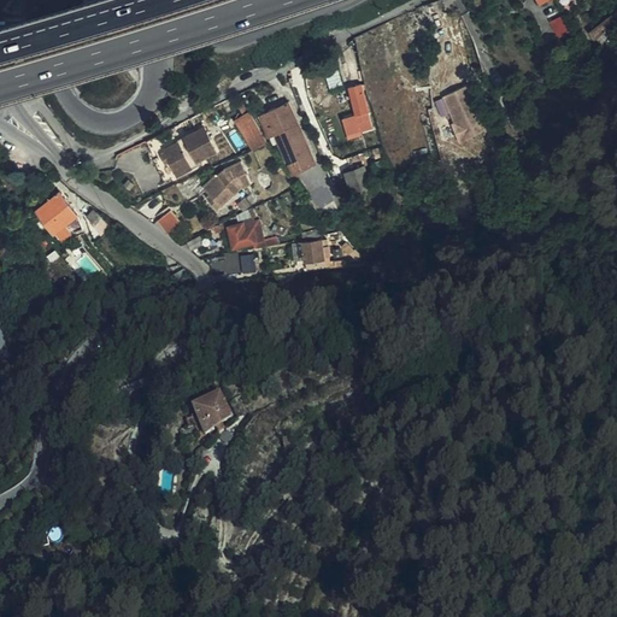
[(439,0),(428,3),(428,4),(433,22),(448,17),(444,0),(439,0)]
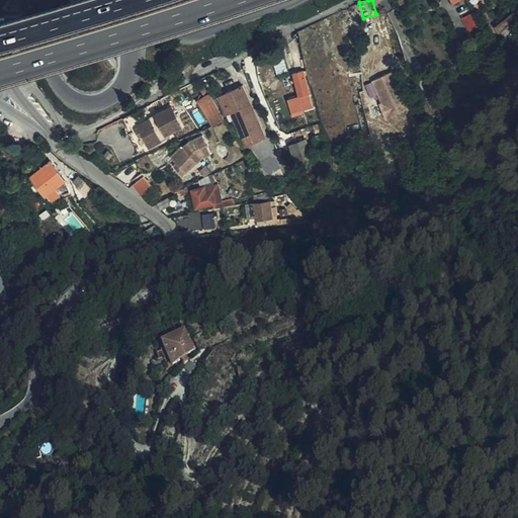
[(30,5),(21,15),(25,17),(39,13),(30,5)]
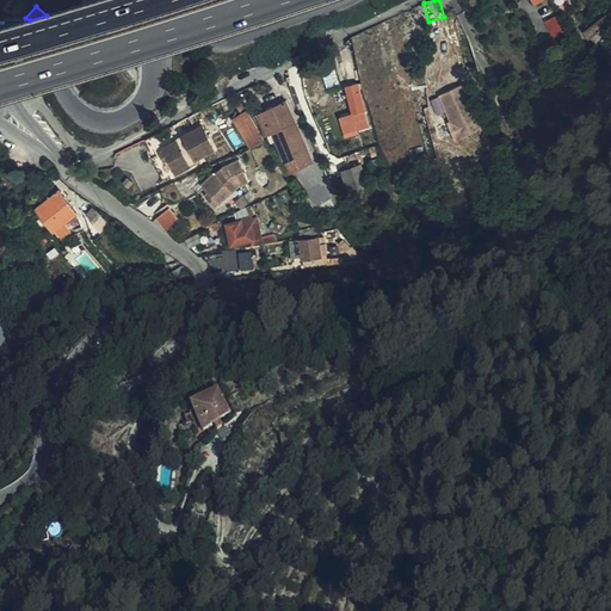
[(610,23),(610,11),(584,31),(590,38),(610,23)]
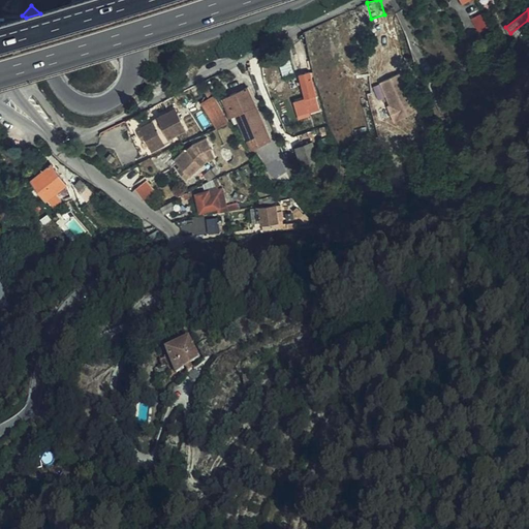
[(492,26),(485,12),(472,18),(479,32),(492,26)]
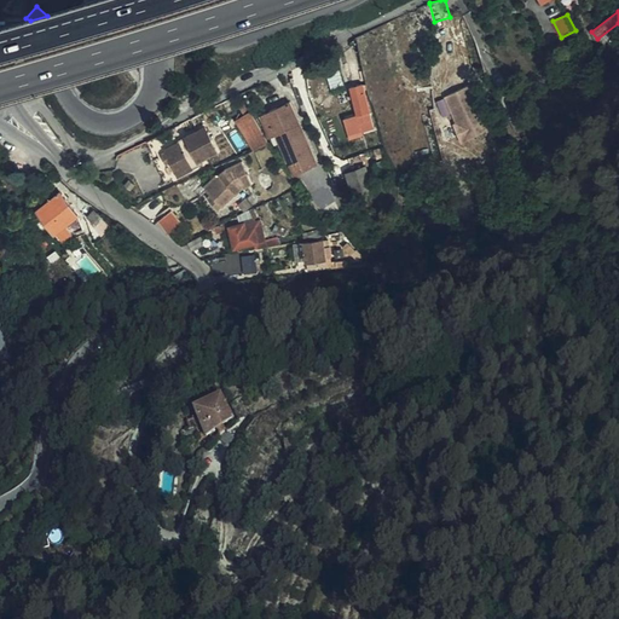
[(474,62),(472,59),(463,61),(461,64),(461,68),(446,70),(450,100),(476,96),(474,84),(476,84),(474,62)]
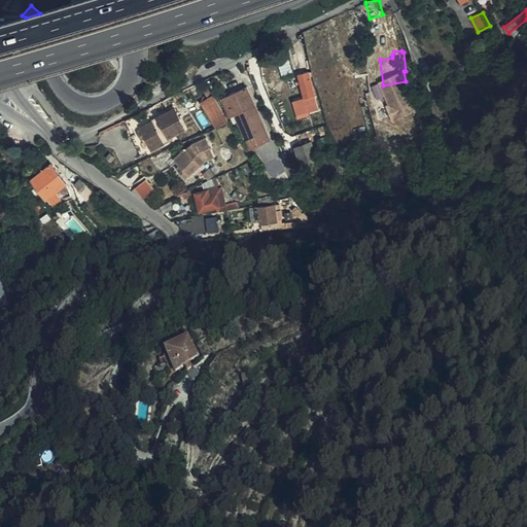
[(319,108),(310,70),(297,73),(308,111),(319,108)]
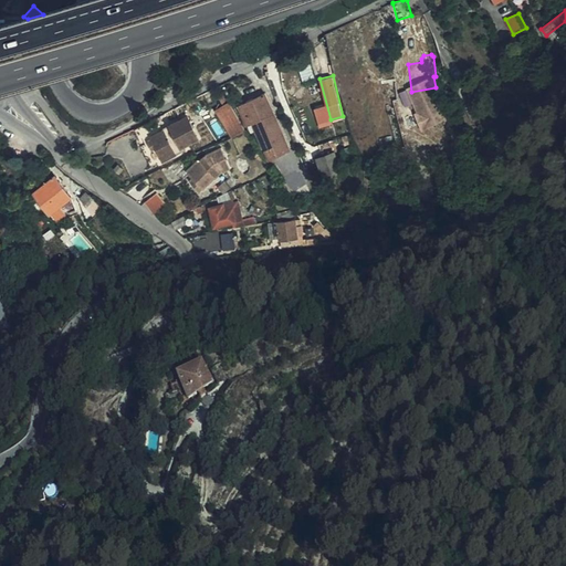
[(230,102),(223,91),(218,94),(224,105),(230,102)]
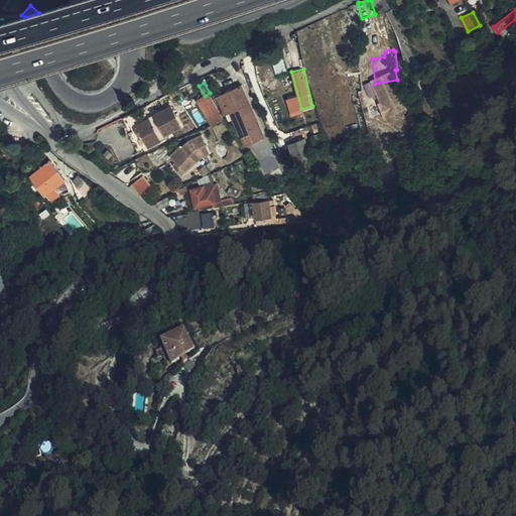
[(264,137),(241,86),(220,94),(227,112),(232,111),(247,144),(264,137)]
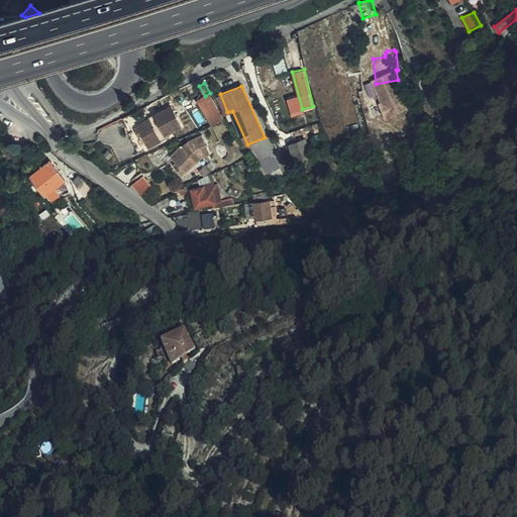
[(408,88),(402,89),(397,90),(400,104),(412,101),(408,88)]
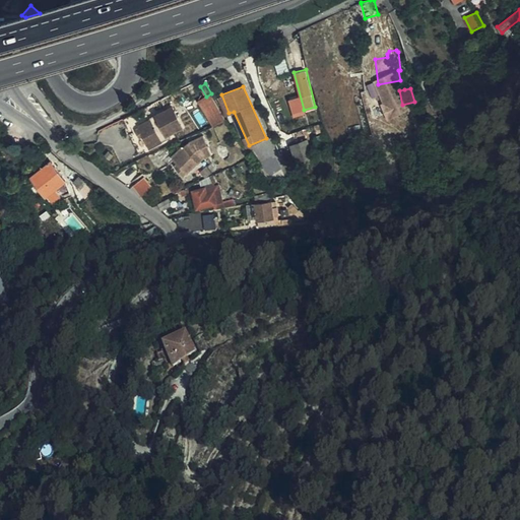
[(444,105),(437,90),(428,94),(434,110),(444,105)]
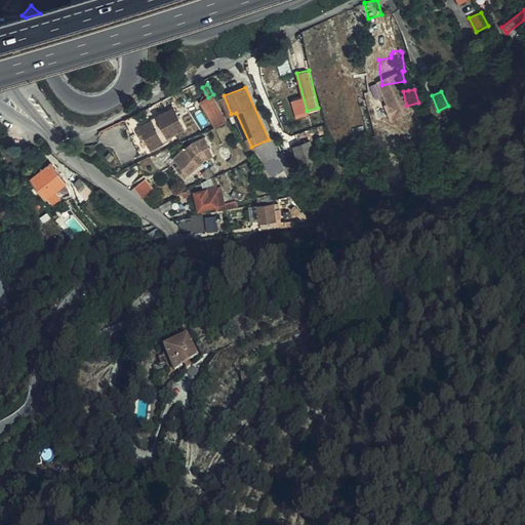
[(213,94),(208,97),(201,101),(217,126),(229,120),(213,94)]
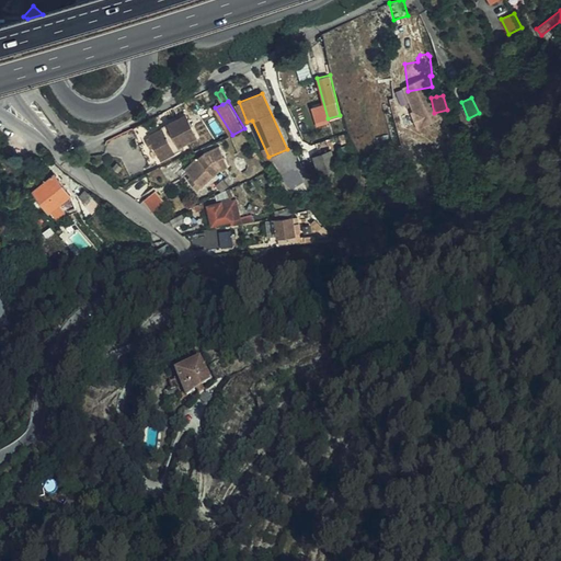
[(198,135),(187,114),(169,123),(162,126),(163,128),(150,135),(151,138),(148,139),(151,147),(156,145),(162,158),(184,147),(183,142),(198,135)]
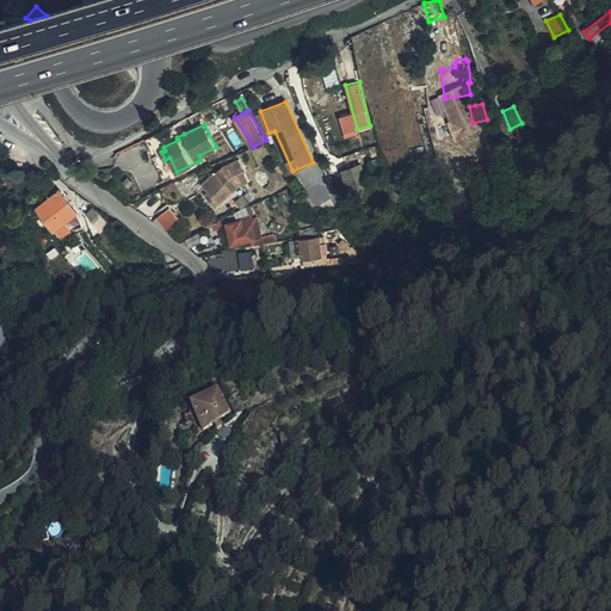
[(487,141),(499,136),(494,124),(480,129),(485,142),(487,141)]
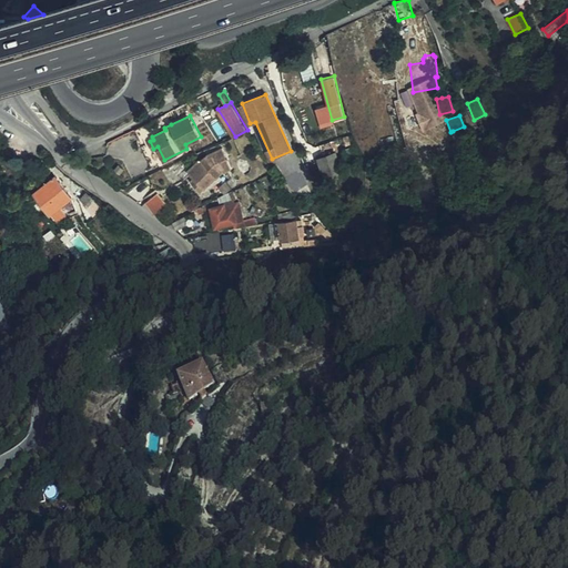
[(154,133),(149,123),(134,130),(140,141),(154,133)]
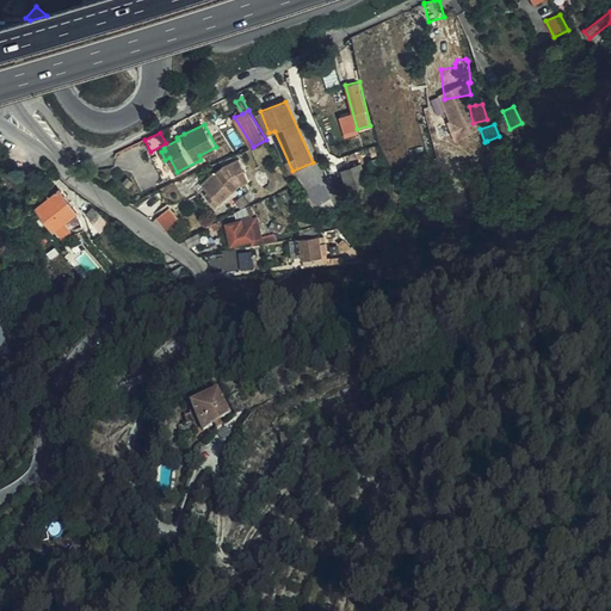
[(505,155),(499,136),(487,141),(493,159),(505,155)]
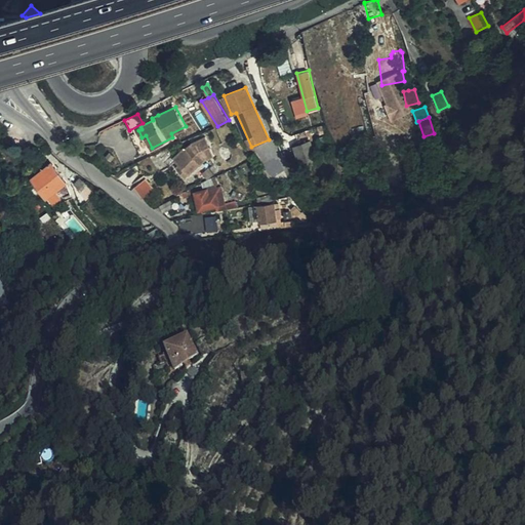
[(409,139),(401,120),(391,124),(399,144),(409,139)]
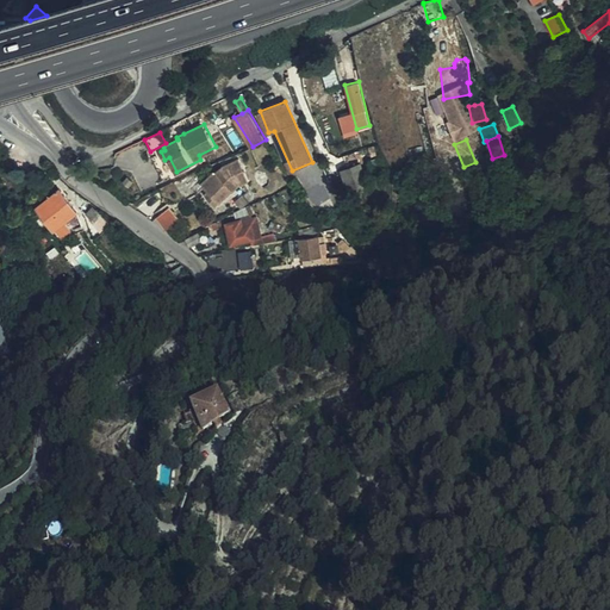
[(217,170),(216,169),(203,181),(211,192),(207,195),(216,205),(219,201),(221,203),(234,190),(241,184),(249,181),(241,159),(223,165),(217,170)]
